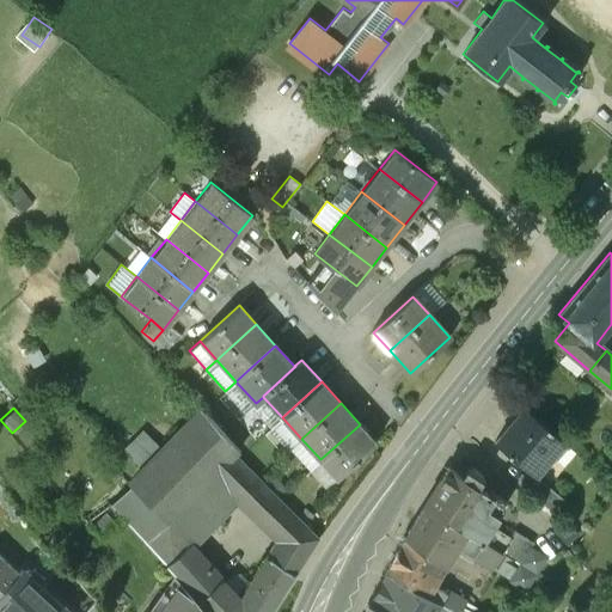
[(565,442),(525,409),(495,445),(536,478),(565,442)]
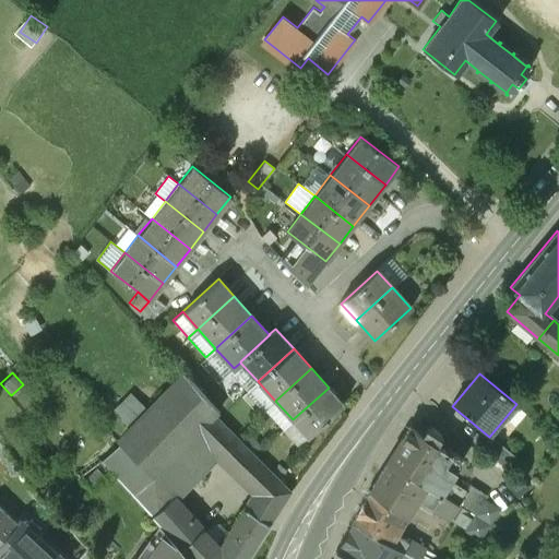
[(247,509),(266,525),(289,490),(213,416),(217,412),(186,376),(120,442),(153,474),(155,476),(197,432),(217,453),(258,492),(247,509)]
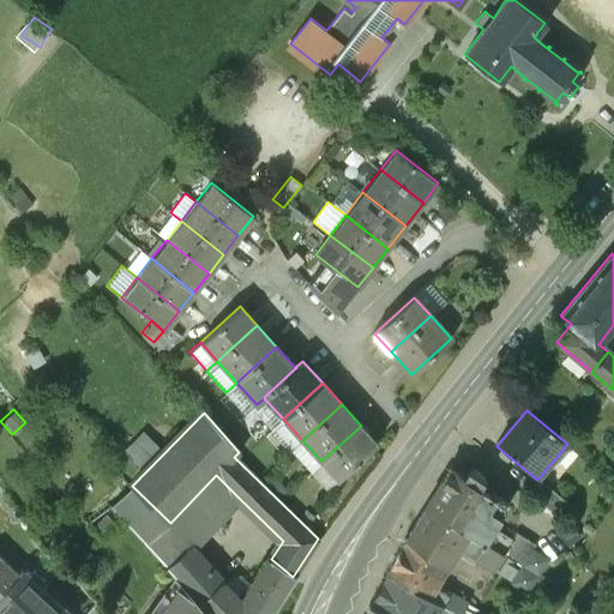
[(378,444),(361,426),(321,461),(338,480),(378,444)]
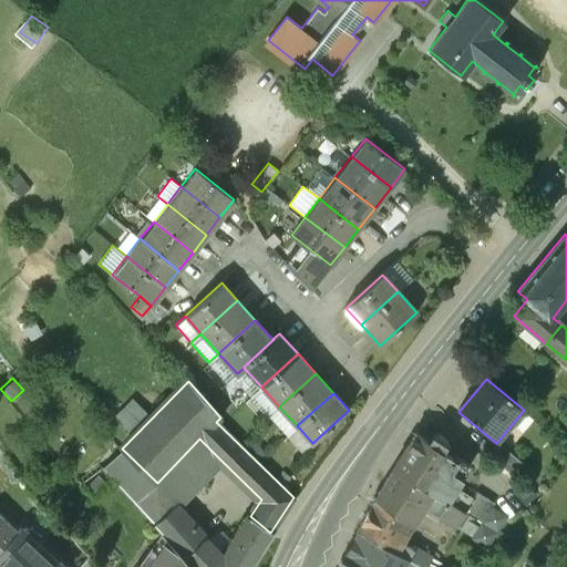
[(297,425),(279,406),(268,416),(286,436),(297,425)]
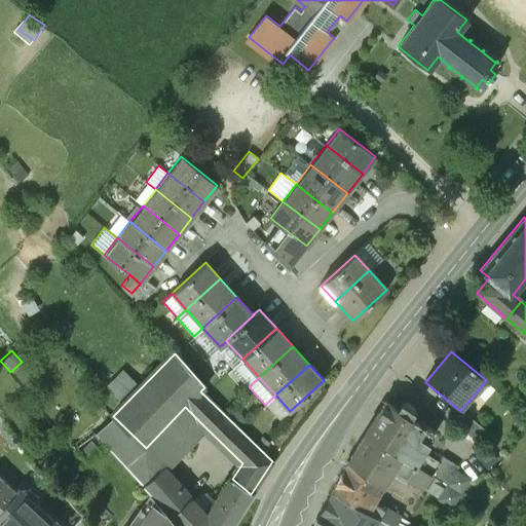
[(497,389),(486,380),(460,411),(463,414),(464,414),(472,420),(497,389)]
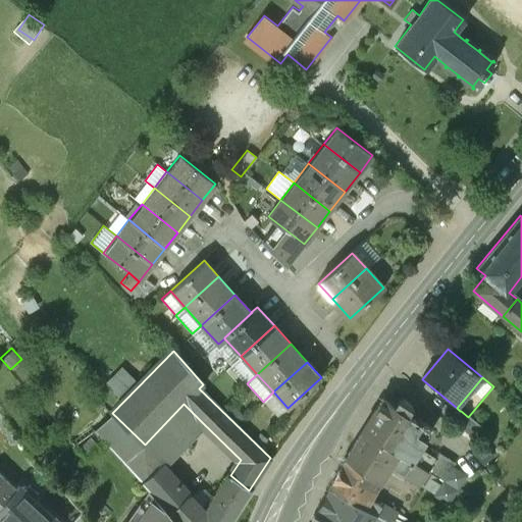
[(273,392),(263,402),(277,417),(288,408),(273,392)]
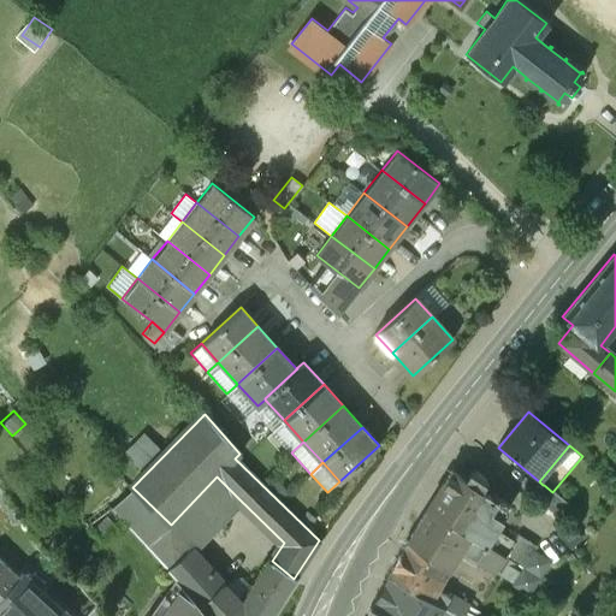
[(462,479),(451,471),(428,507),(469,533),(481,540),(505,556),(514,542),(511,539),(493,528),(509,504),(491,492),(489,496),(479,490),(485,480),(485,477),(472,468),(468,469),(462,479)]
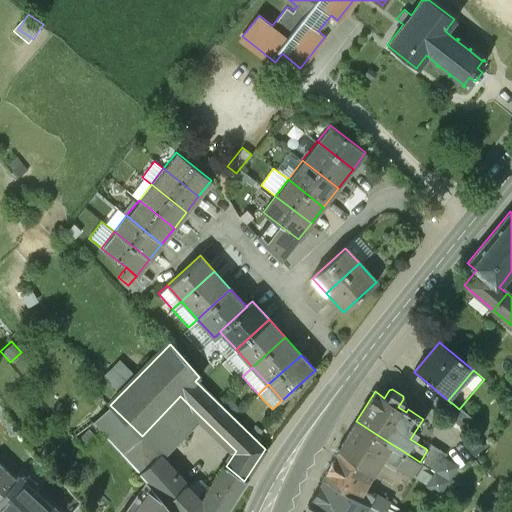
[(160,456),(199,415),(180,396),(142,436),(160,456)]
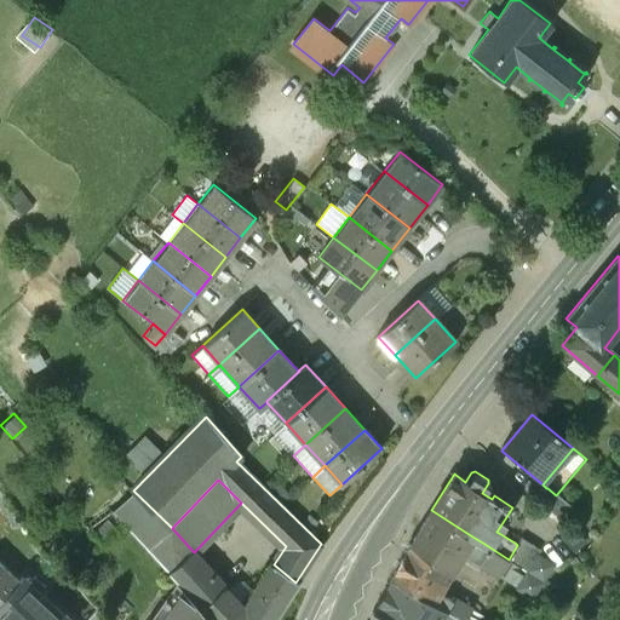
[(573,510),(556,495),(547,488),(546,488),(537,500),(562,522),(573,510)]
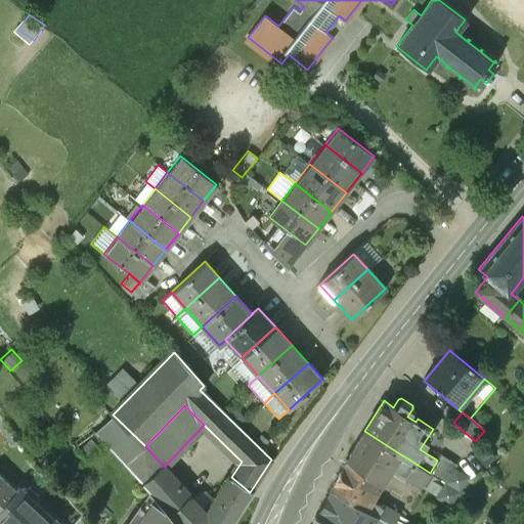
[(124,465),(143,444),(113,415),(95,433),(124,465)]
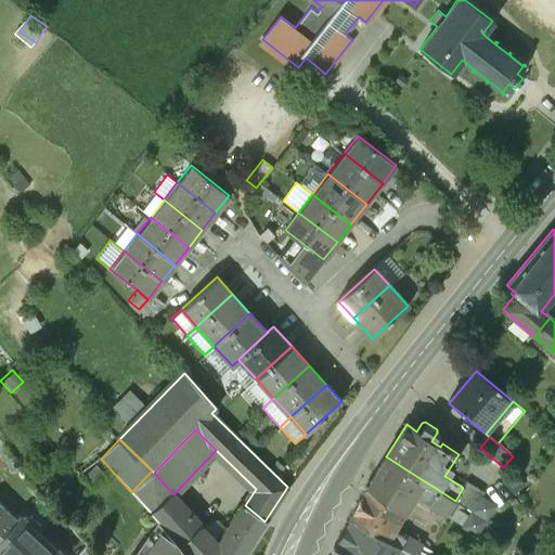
[(423,480),(386,456),(365,489),(402,512),(423,480)]
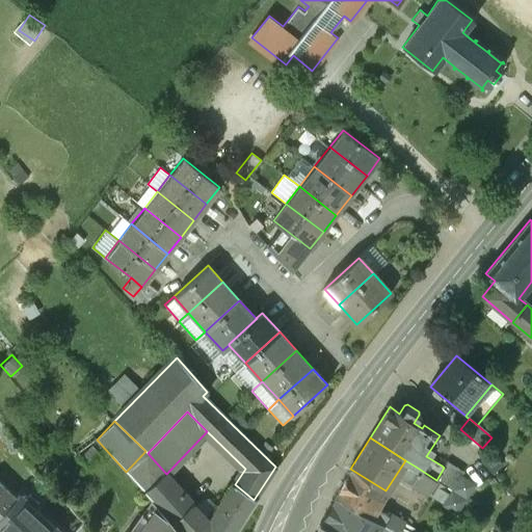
[(89,467),(100,456),(91,447),(81,457),(89,467)]
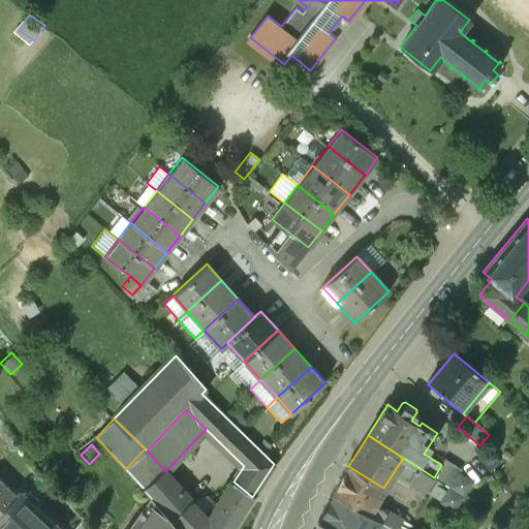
[(147,450),(145,448),(125,469),(151,497),(172,519),(191,499),(165,471),(147,450)]
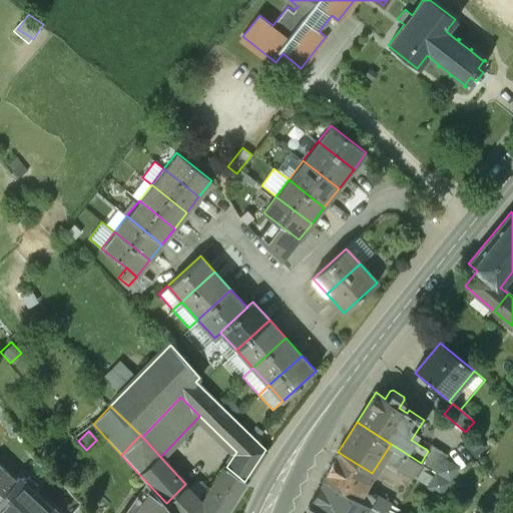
[(428,451),(421,463),(430,469),(441,451),(430,444),(426,449),(428,451)]
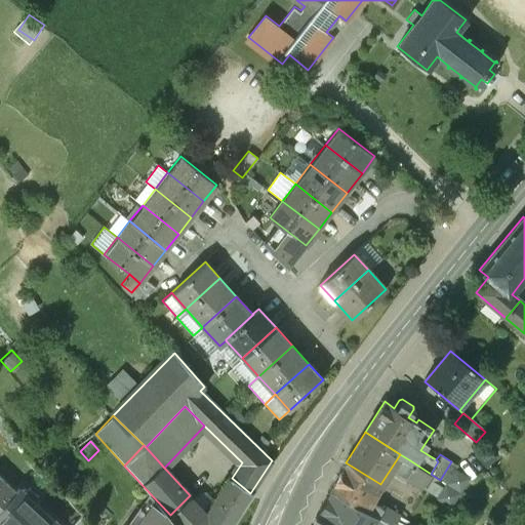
[(431,474),(410,460),(402,473),(422,486),(431,474)]
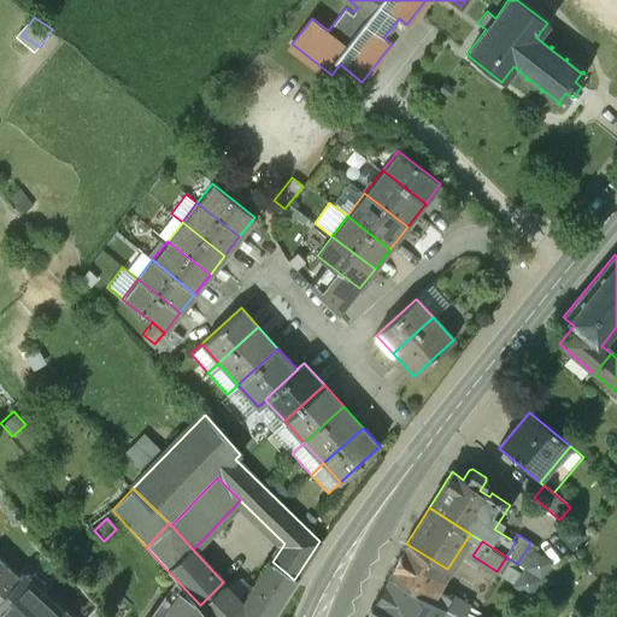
[(430,599),(447,569),(406,544),(389,575),(430,599)]
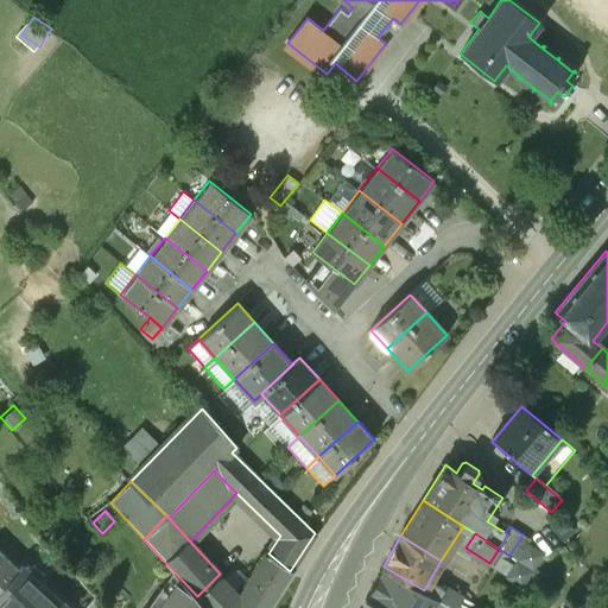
[(0,587),(17,570),(0,553),(0,587)]
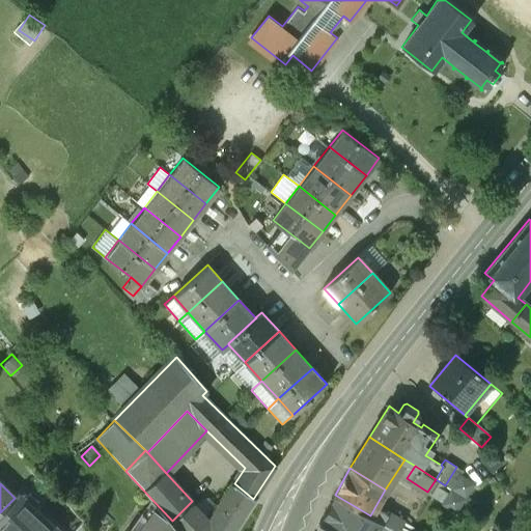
[(172,521),(182,530),(231,530),(253,499),(234,483),(211,522),(192,501),(172,521)]
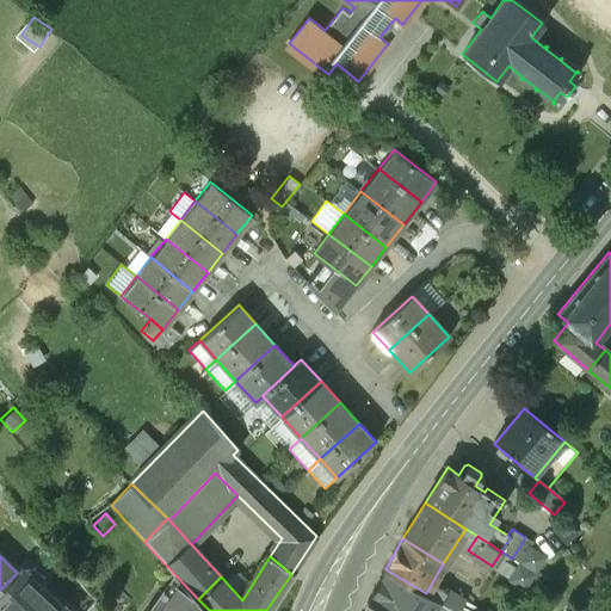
[(28,569),(25,572),(22,569),(17,573),(0,590),(0,609),(2,610),(67,610),(42,587),(44,584),(44,578),(35,569),(28,569)]
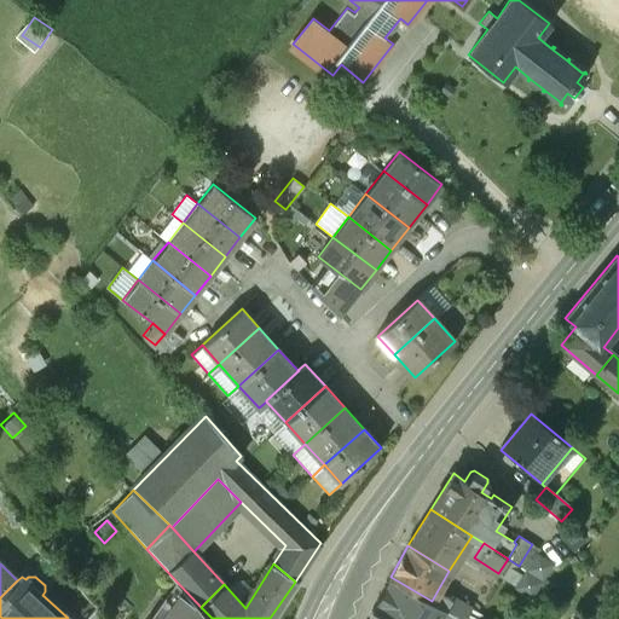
[(389,618),(422,618),(432,601),(391,577),(372,608),(372,609),(389,618)]
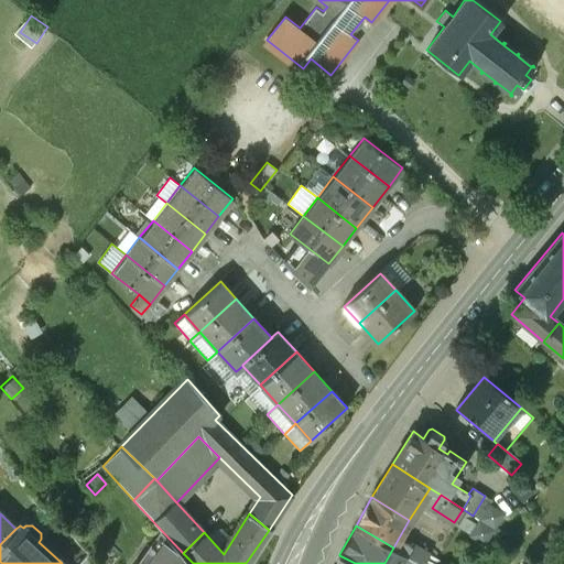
[(193,563),(183,553),(161,530),(136,563),(193,563)]
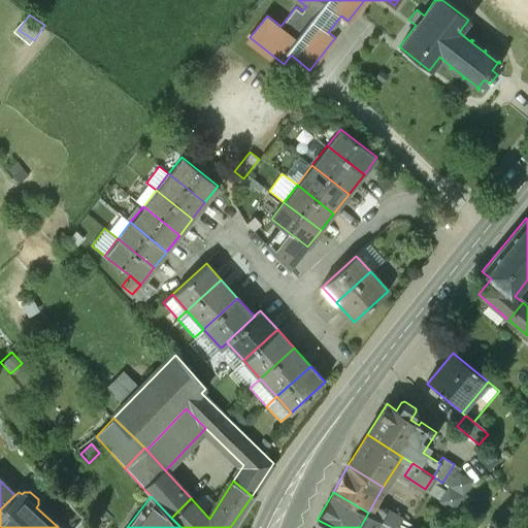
[(384,508),(378,519),(396,527),(401,518),(384,508)]
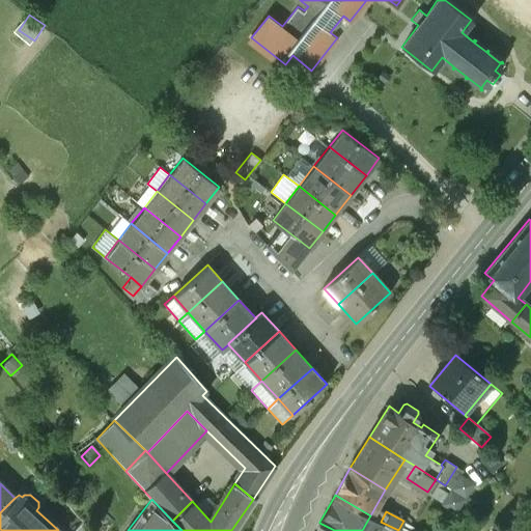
[(397,530),(398,530),(381,522),(374,530),(397,530)]
